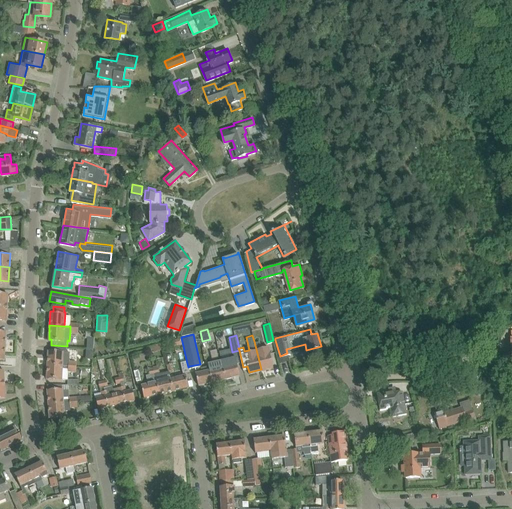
[(259,340),(254,341),(261,369),(273,366),(268,345),(261,347),(259,340)]
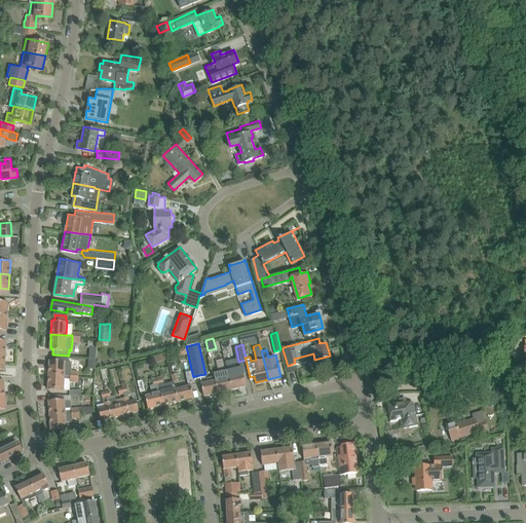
[(165,351),(156,353),(157,360),(166,358),(165,351)]
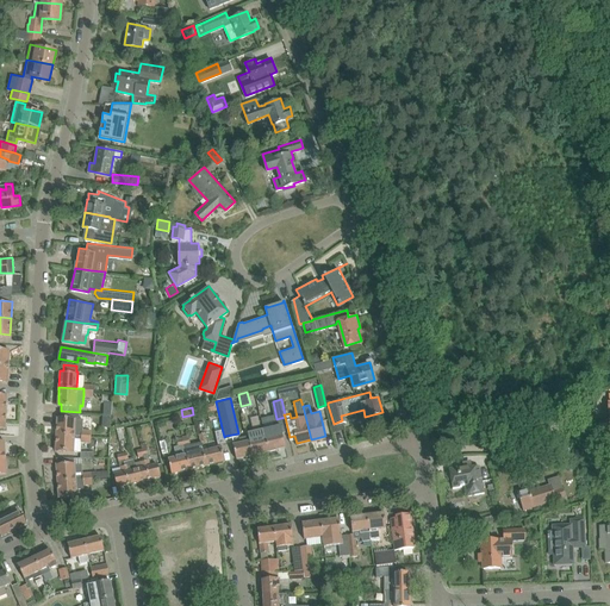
[(57,416),(56,432),(74,433),(75,417),(57,416)]
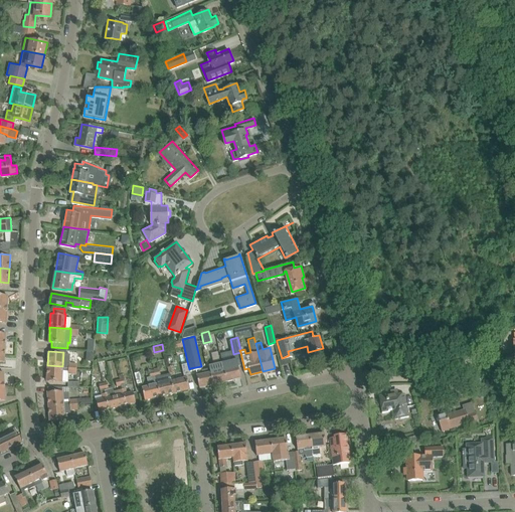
[(237,364),(236,357),(222,360),(227,379),(240,376),(237,364)]
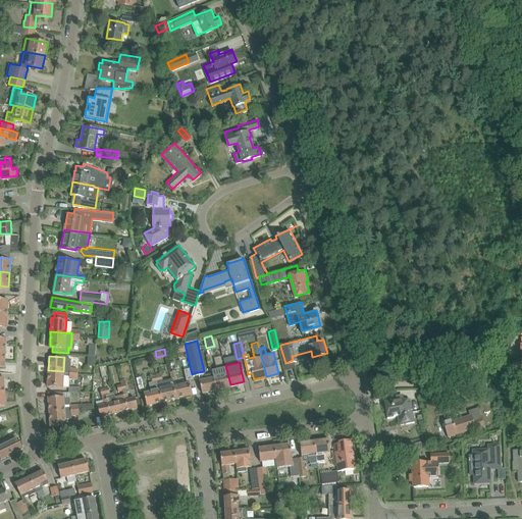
[(230,384),(225,365),(211,369),(211,371),(212,371),(216,387),(230,384)]
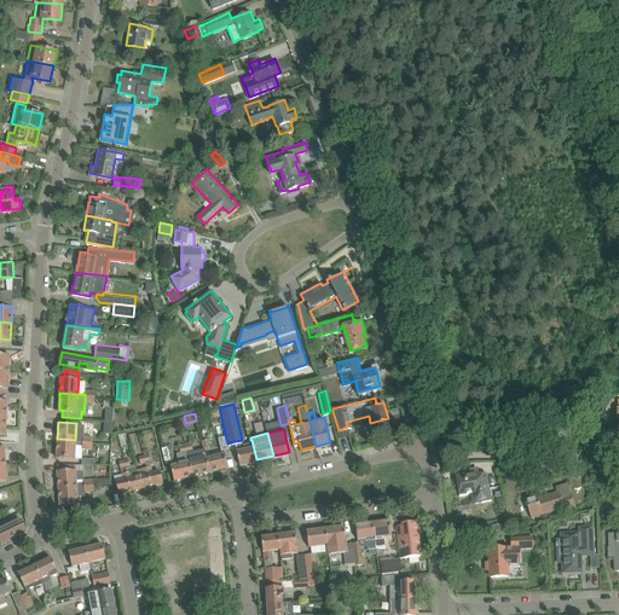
[(227,444),(225,434),(218,435),(220,448),(229,446),(229,442),(227,444)]
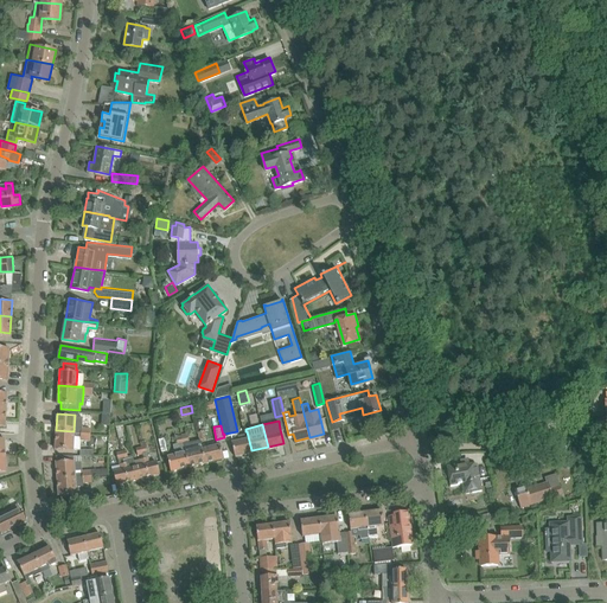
[(80,447),(81,438),(81,432),(81,431),(74,431),(56,430),(56,447),(72,448),(74,447),(80,448),(80,447)]
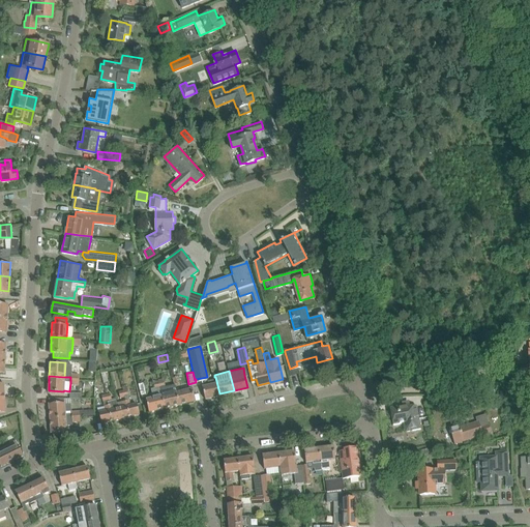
[(215,377),(214,377),(208,379),(209,383),(202,385),(205,398),(219,393),(215,377)]
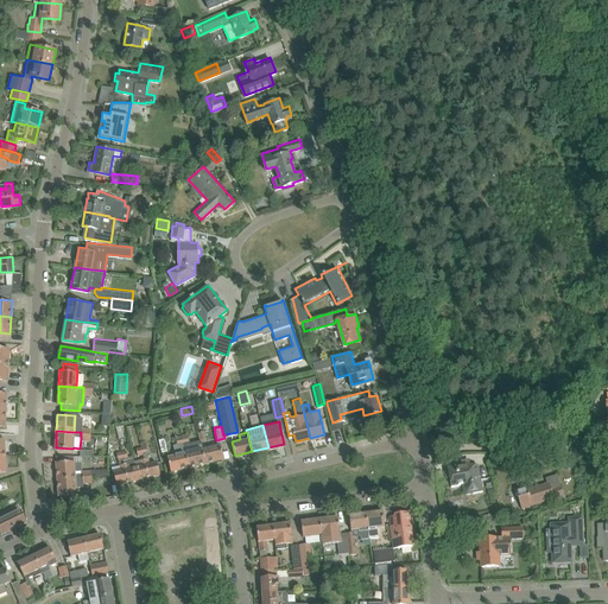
[(185,449),(184,443),(182,433),(176,434),(177,442),(172,443),(175,453),(168,455),(171,470),(189,466),(185,449)]
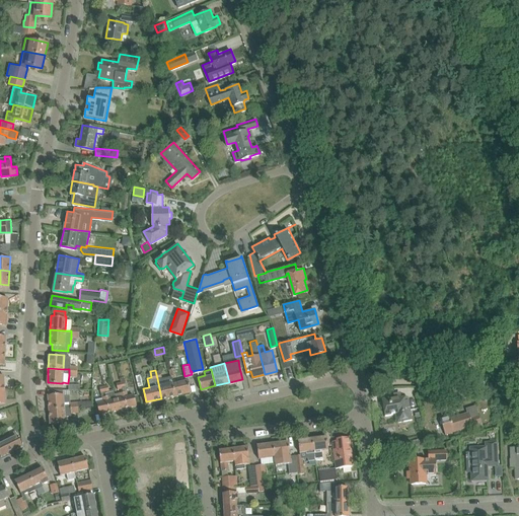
[(134,393),(128,394),(124,379),(125,379),(124,374),(120,375),(121,380),(122,386),(123,390),(124,395),(125,395),(127,407),(136,404),(134,393)]
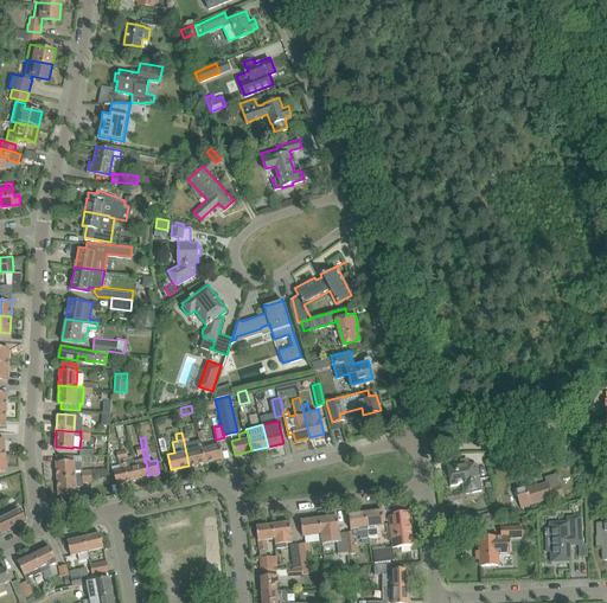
[(190,441),(184,442),(185,448),(189,466),(205,462),(202,447),(199,438),(190,441)]
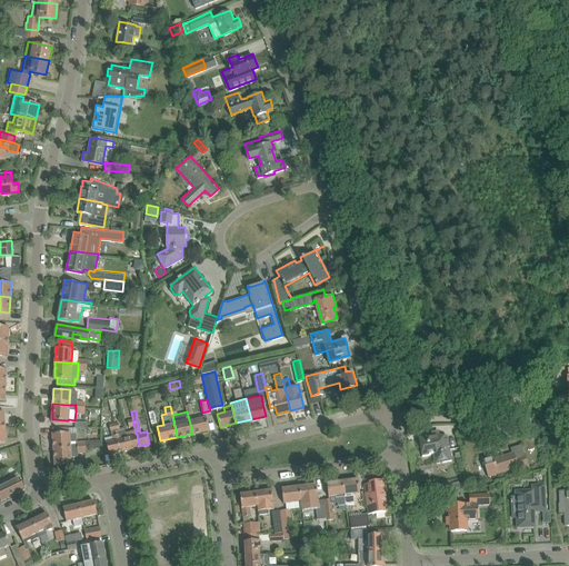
[(506,413),(495,416),(497,423),(508,419),(506,413)]
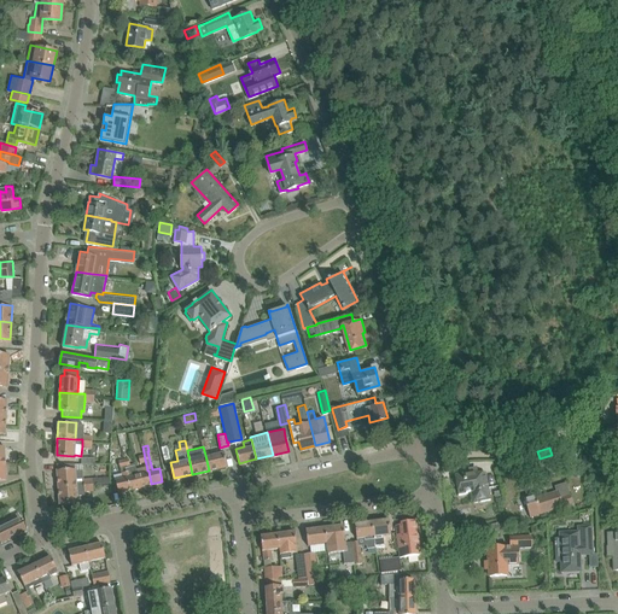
[(225,450),(205,455),(209,471),(228,466),(225,450)]
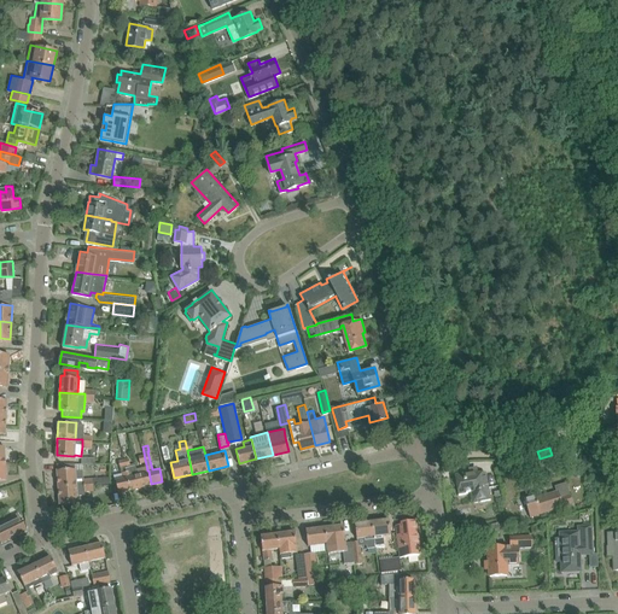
[(140,486),(136,467),(134,461),(129,462),(128,455),(123,457),(128,475),(127,475),(130,489),(140,486)]
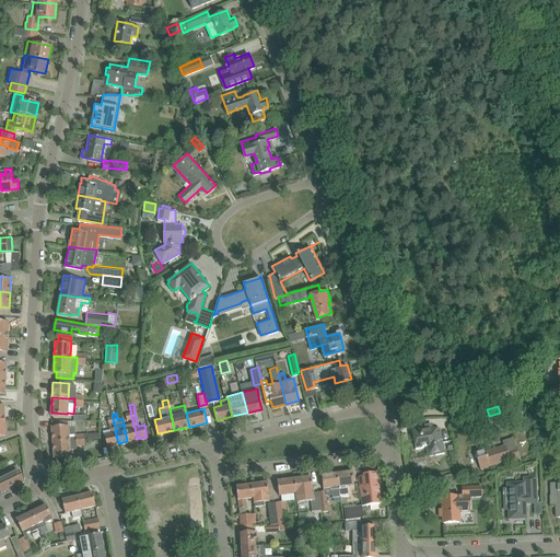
[(90,416),(91,427),(101,425),(100,415),(90,416)]
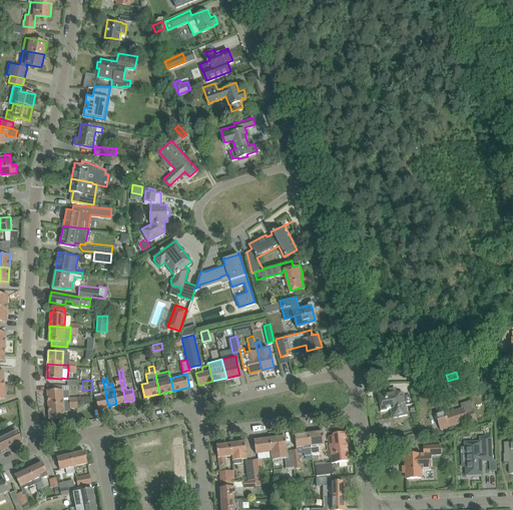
[(106,395),(102,380),(98,381),(101,396),(96,397),(99,408),(108,406),(105,395),(106,395)]
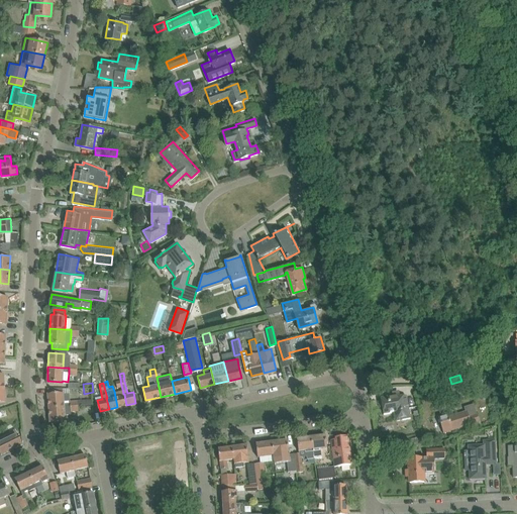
[(92,403),(92,398),(70,400),(69,392),(63,393),(63,387),(50,387),(50,392),(47,392),(48,406),(78,404),(92,403)]
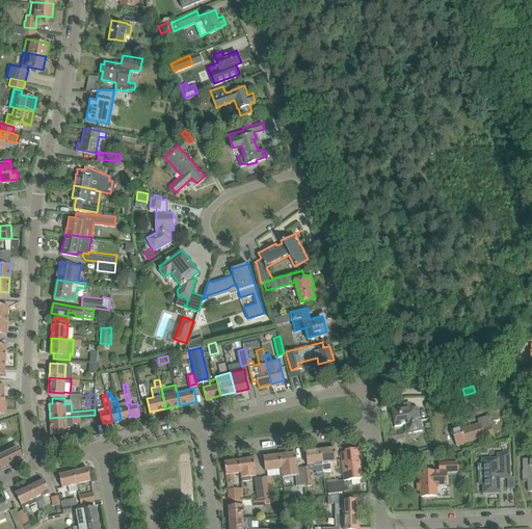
[(127,405),(126,400),(117,402),(121,419),(130,417),(128,405),(127,405)]
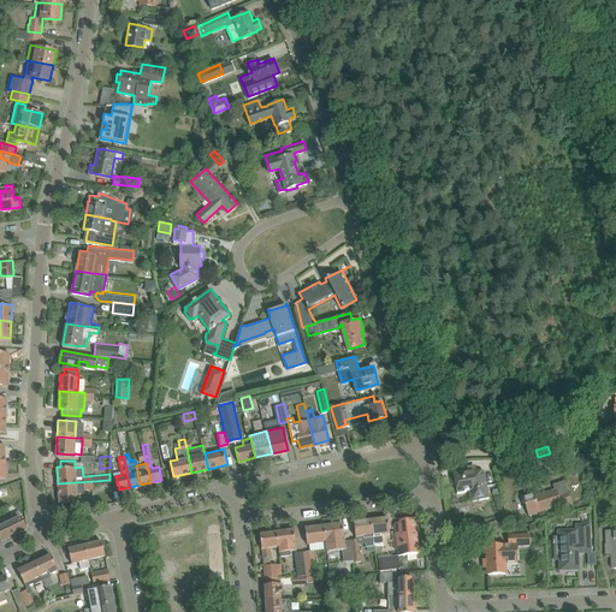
[(489,495),(484,469),(477,470),(475,467),(452,471),(457,491),(477,487),(478,498),(489,495)]
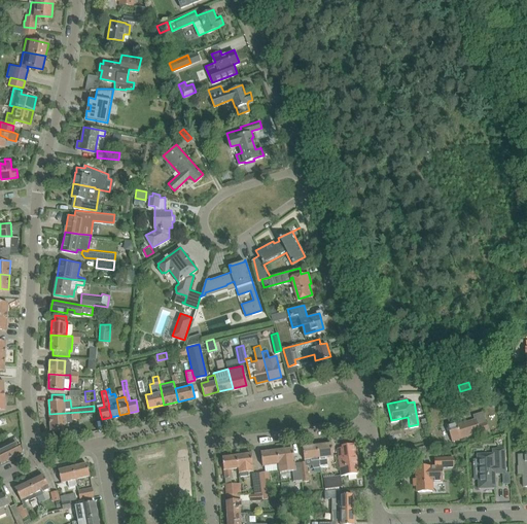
[(456,419),(447,422),(452,439),(488,427),(483,411),(473,413),(475,418),(457,423),(456,419)]
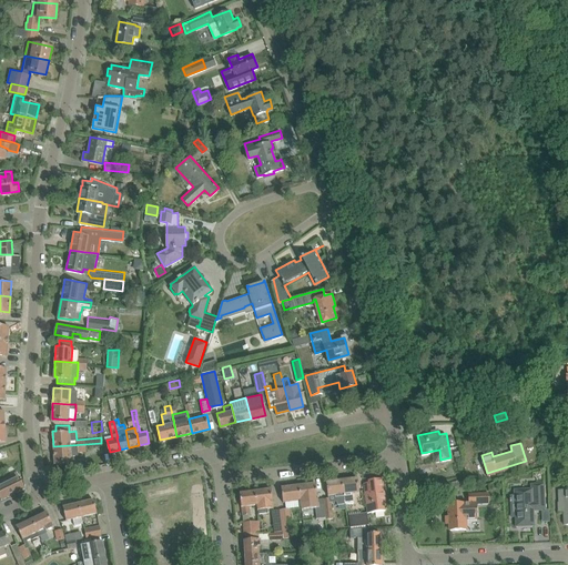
[(78,451),(85,451),(85,444),(53,446),(54,462),(71,461),(71,454),(78,453),(78,451)]
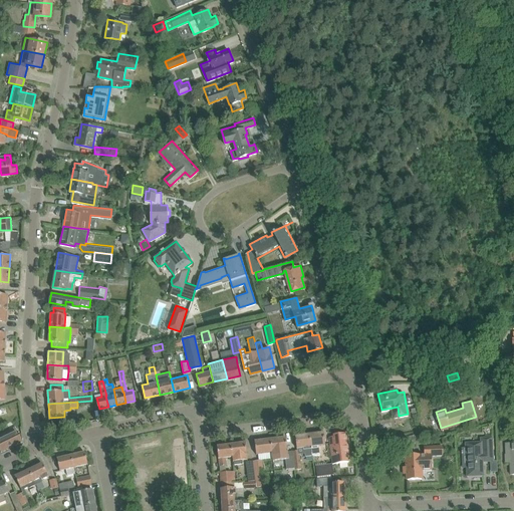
[(22,440),(17,430),(0,438),(0,448),(1,451),(22,440)]
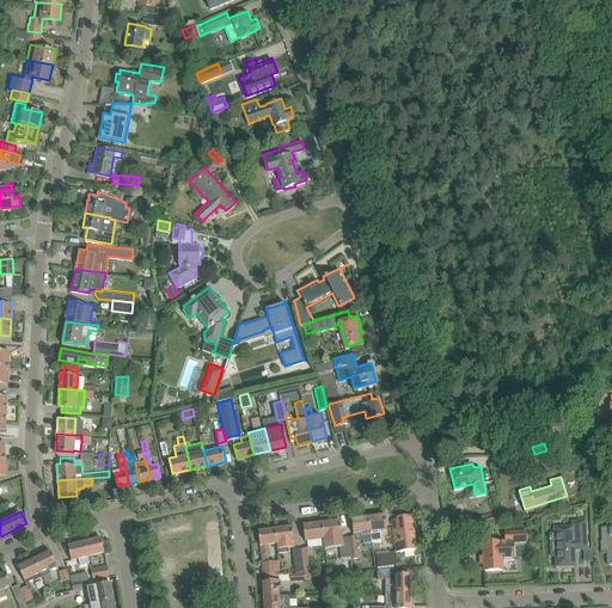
[(385,513),(368,515),(372,539),(380,538),(379,528),(387,527),(385,513)]
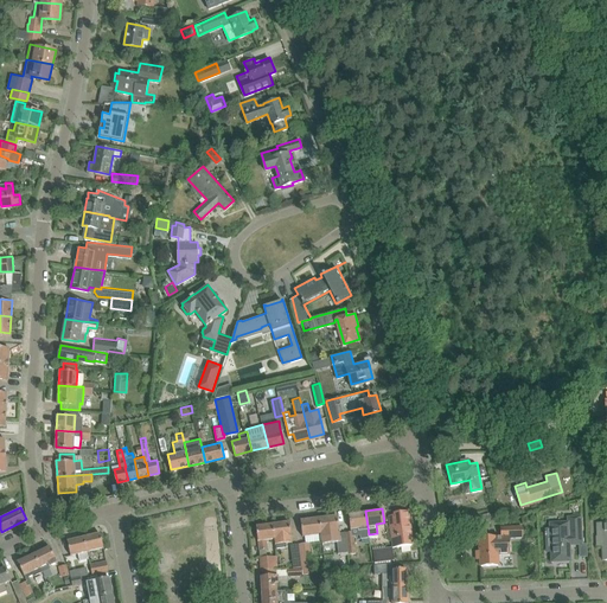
[(395,514),(388,514),(391,545),(411,543),(408,510),(395,512),(395,514)]
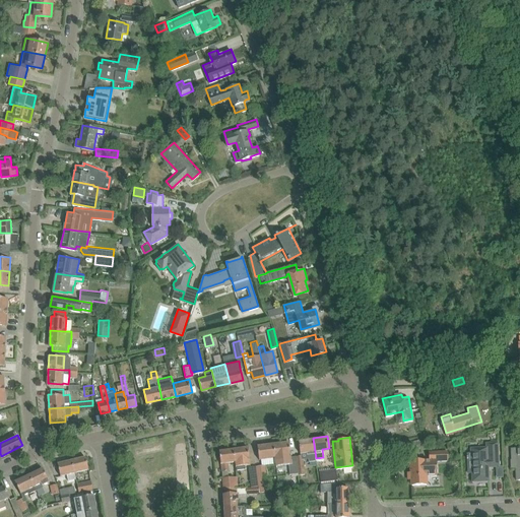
[(316,458),(313,438),(299,440),(300,452),(301,453),(296,454),(296,459),(298,472),(305,471),(303,457),(308,457),(308,459),(316,458)]
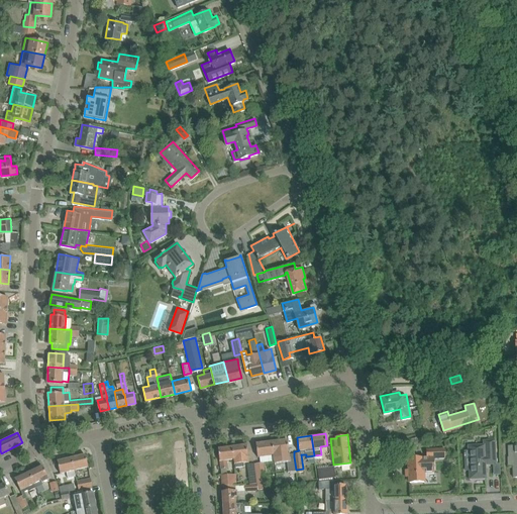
[(287,438),(272,440),(274,453),(273,453),(274,461),(287,460),(288,470),(296,470),(294,456),(294,451),(289,451),(287,438)]
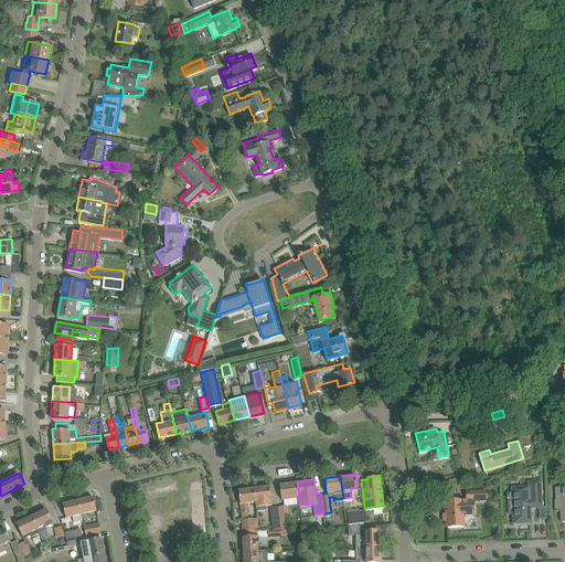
[(508,500),(508,511),(513,511),(513,521),(531,520),(530,506),(542,505),(543,505),(542,479),(537,480),(531,480),(532,489),(530,489),(508,490),(508,500)]
